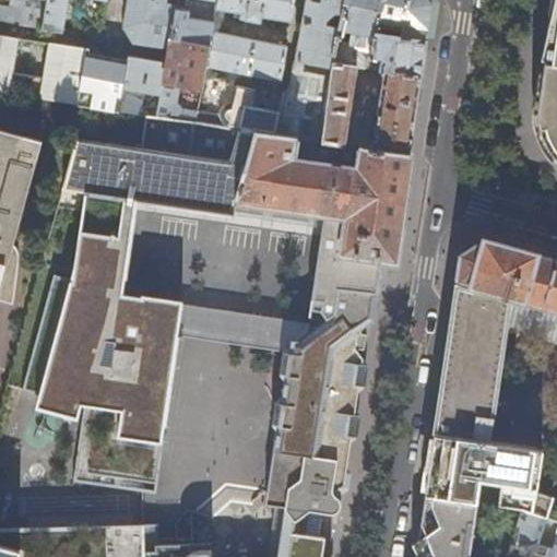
[(40,28),(44,0),(22,0),(22,4),(21,4),(16,25),(40,28)]
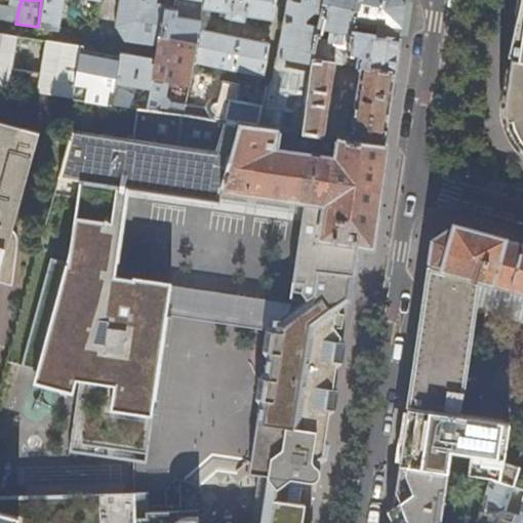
[(55,30),(59,0),(41,0),(38,27),(55,30)]
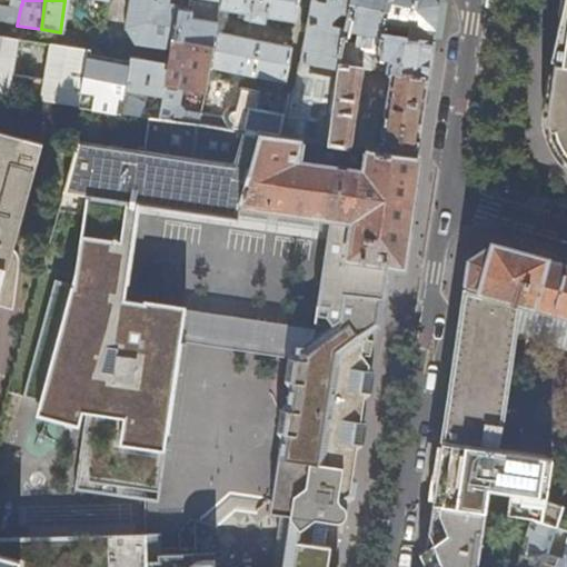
[(172,39),(179,2),(179,1),(179,0),(128,0),(123,27),(132,42),(170,50),(172,39)]
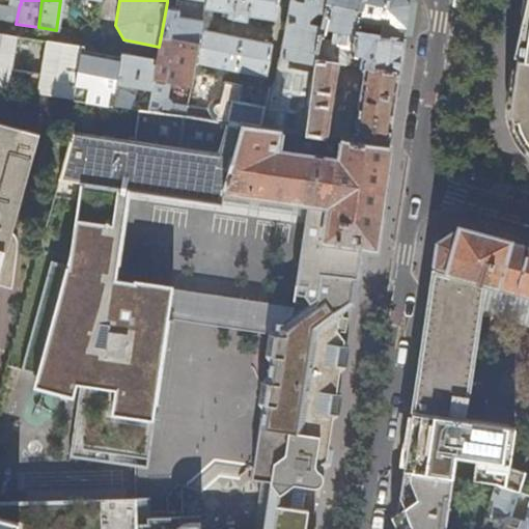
[(263,75),(270,44),(206,31),(209,20),(210,21),(212,7),(225,9),(224,16),(244,19),(245,12),(275,18),(277,0),(203,0),(200,22),(196,40),(190,73),(221,79),(223,79),(225,67),(263,75)]
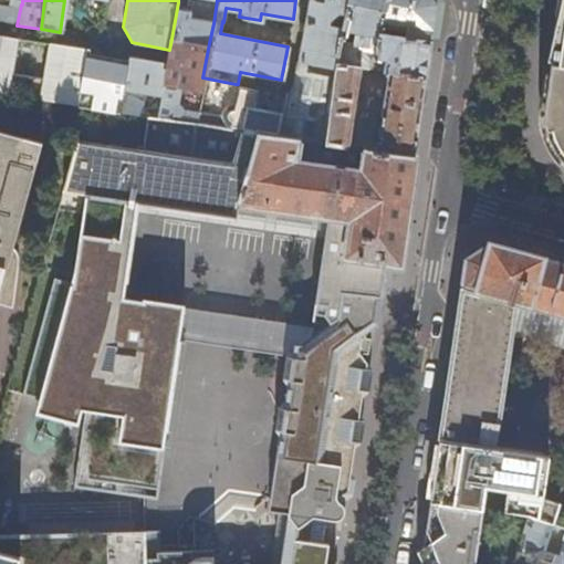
[(334,63),(341,27),(329,24),(329,19),(336,12),(343,13),(345,0),(307,0),(292,84),(295,94),(283,93),(281,112),(277,137),(323,145),(333,70),(334,63)]
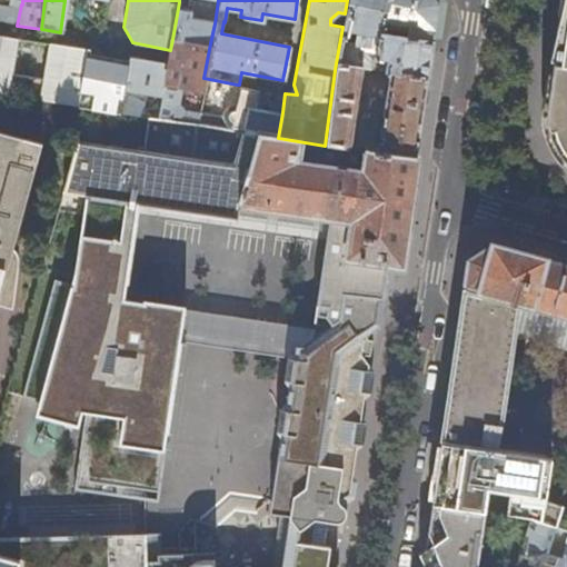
[(383,20),(386,0),(347,0),(345,13),(342,27),(336,63),(359,67),(372,69),(379,31),(383,20)]
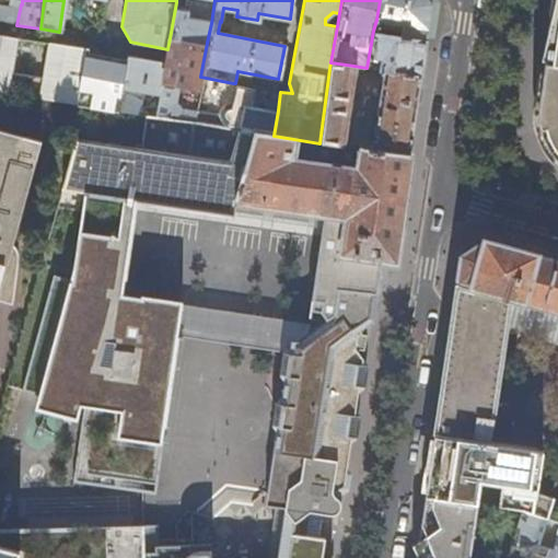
[(425,42),(430,7),(425,0),(380,0),(376,20),(400,23),(398,36),(425,42)]
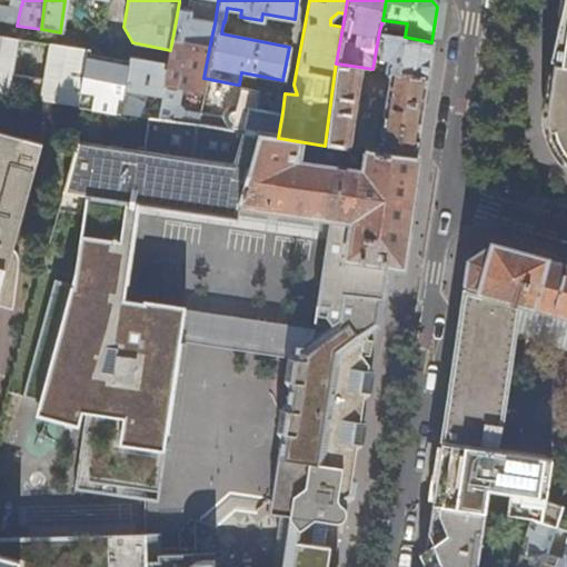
[(566,67),(566,0),(560,0),(560,2),(551,65),(566,67)]
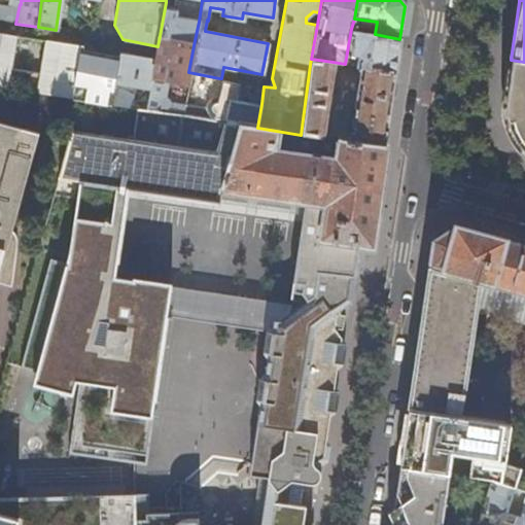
[(195,40),(199,22),(174,20),(176,9),(171,9),(172,2),(166,1),(166,2),(160,36),(195,40)]
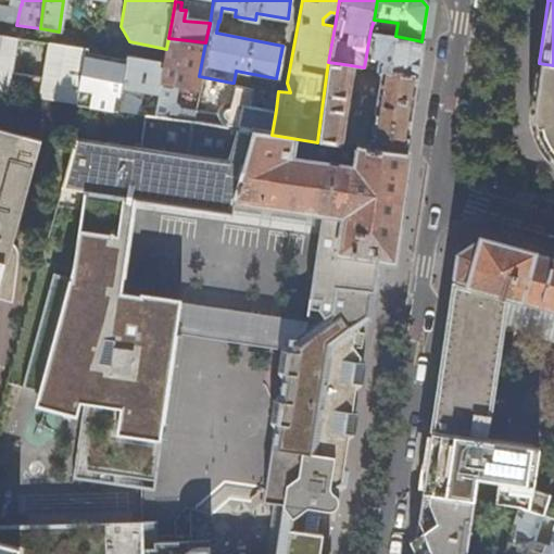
[(0,22),(12,24),(13,12),(0,9),(0,22)]
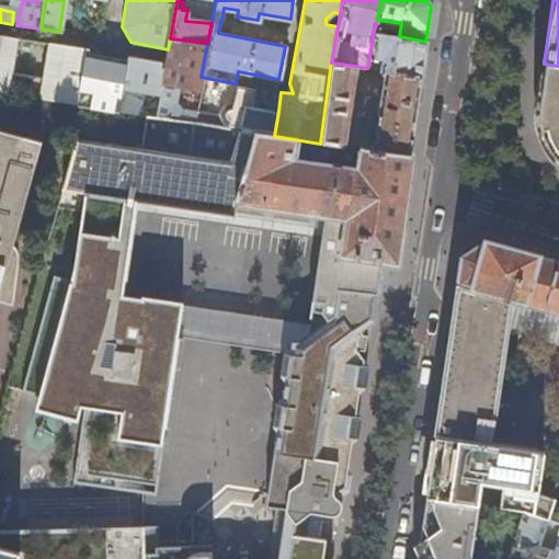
[(422,65),(425,42),(399,36),(374,31),(367,68),(381,70),(378,95),(349,106),(354,66),(331,63),(330,69),(320,144),(408,157),(422,65)]
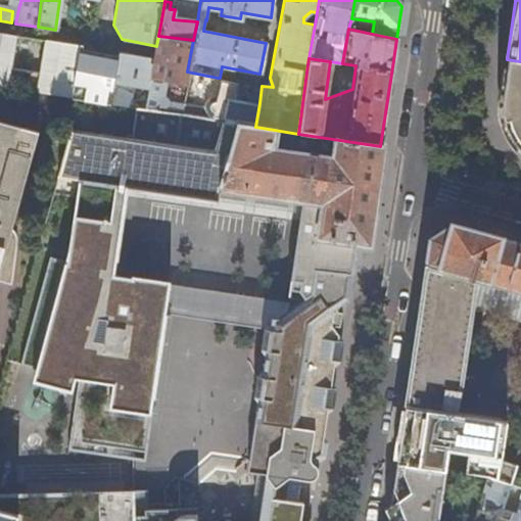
[(112,83),(119,52),(116,52),(114,54),(113,56),(109,58),(106,60),(104,61),(101,61),(97,61),(96,61),(94,60),(91,59),(89,58),(87,56),(85,54),(82,49),(81,46),(0,34),(0,88),(78,100),(108,105),(110,90),(112,83)]
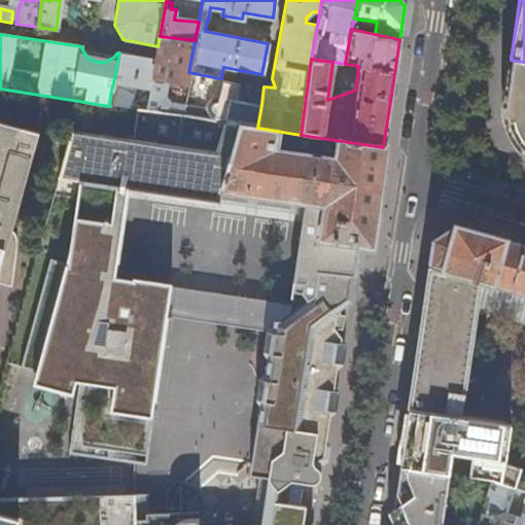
[(188,72),(195,40),(160,36),(158,46),(155,59),(149,91),(145,111),(180,116),(182,105),(156,101),(159,84),(164,80),(186,84),(188,72)]
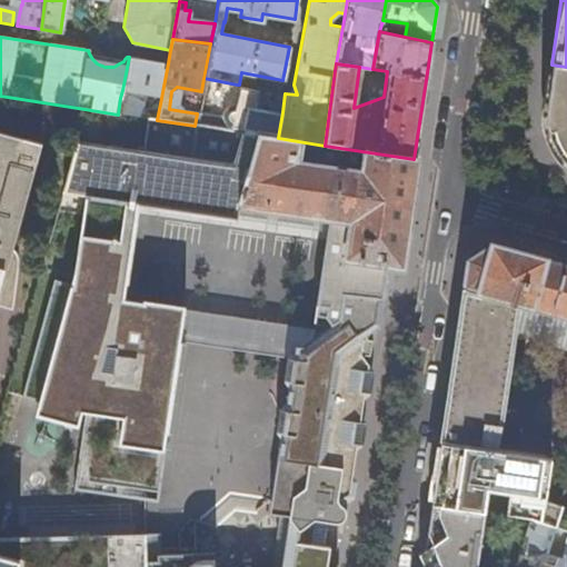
[(161,98),(168,63),(129,57),(122,90),(120,98),(118,115),(145,118),(142,103),(146,95),(161,98)]
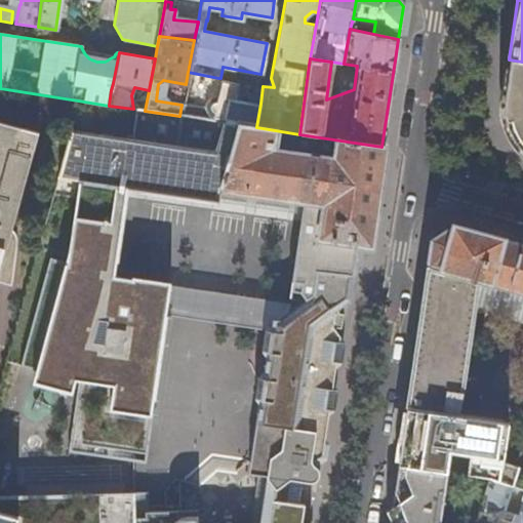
[(522,62),(509,59),(503,102),(499,120),(522,155),(522,62)]
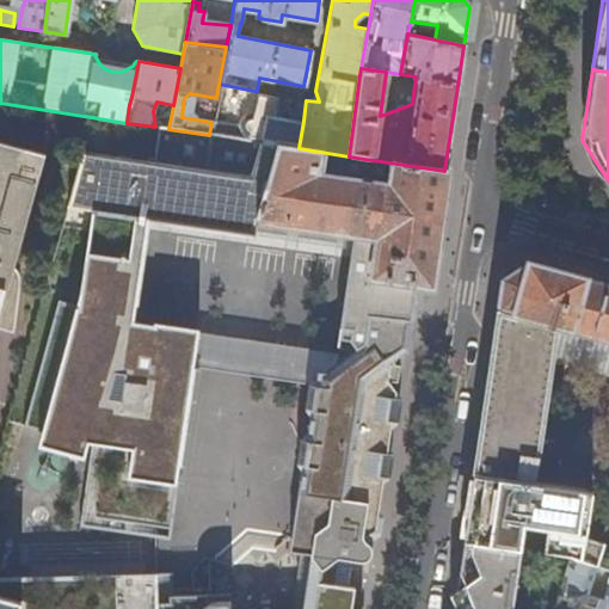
[(299,148),(303,121),(272,115),(276,94),(257,91),(254,91),(251,112),(246,112),(244,114),(240,115),(238,118),(235,121),(235,124),(213,121),(211,122),(209,135),(299,148)]
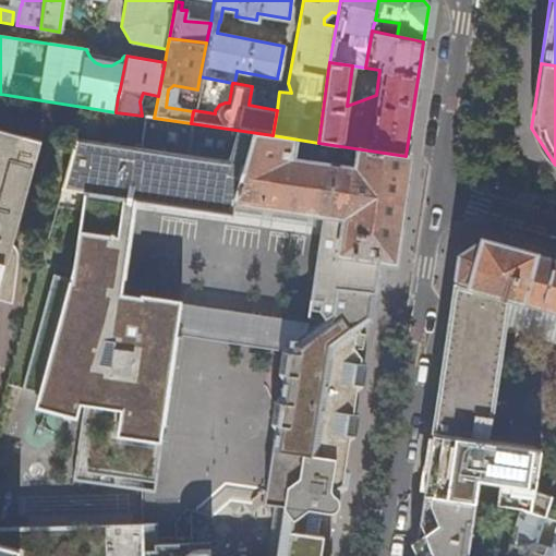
[(329,287),(377,292),(385,294),(391,246),(406,156),(318,143),(273,135),(191,123),(154,118),(142,116),(116,112),(83,107),(61,189),(82,192),(132,201),(230,214),(232,206),(338,222),(329,287)]
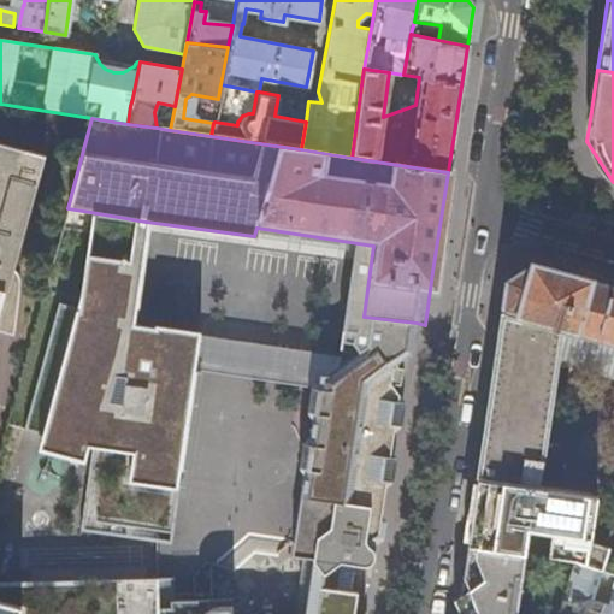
[(25,135),(48,141),(52,129),(29,123),(25,135)]
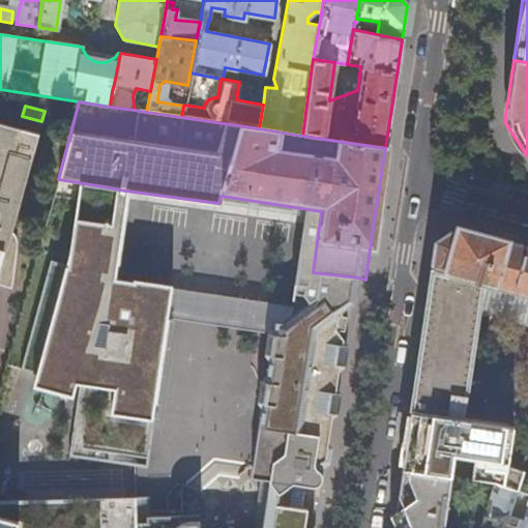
[(0,288),(10,290),(16,255),(16,253),(17,250),(16,242),(12,237),(10,234),(38,134),(0,124),(0,288)]
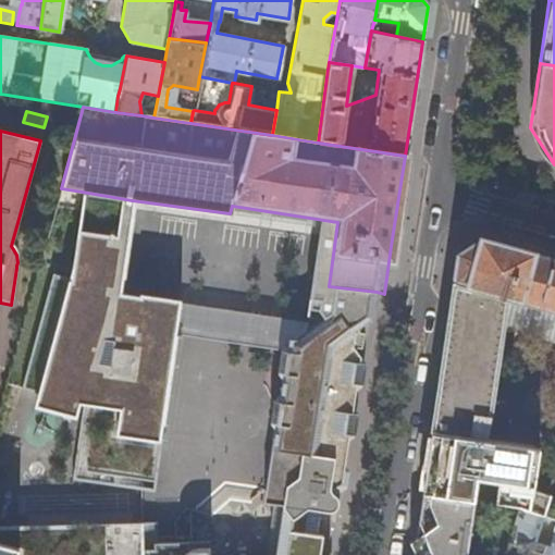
[(132,200),(82,192),(73,270),(70,281),(121,295),(132,200)]
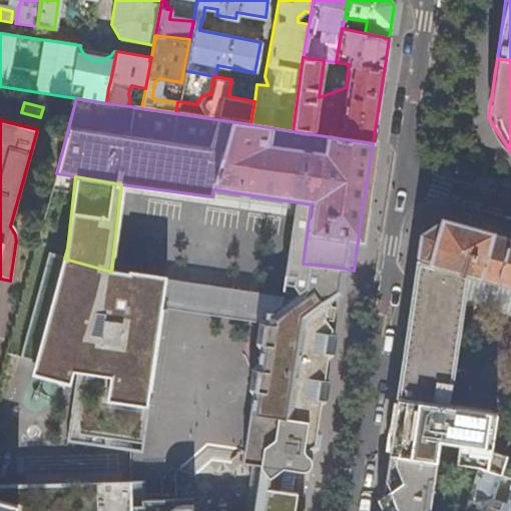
[(510,240),(476,231),(466,228),(441,221),(440,225),(437,224),(420,235),(416,264),(466,273),(510,285),(510,240)]
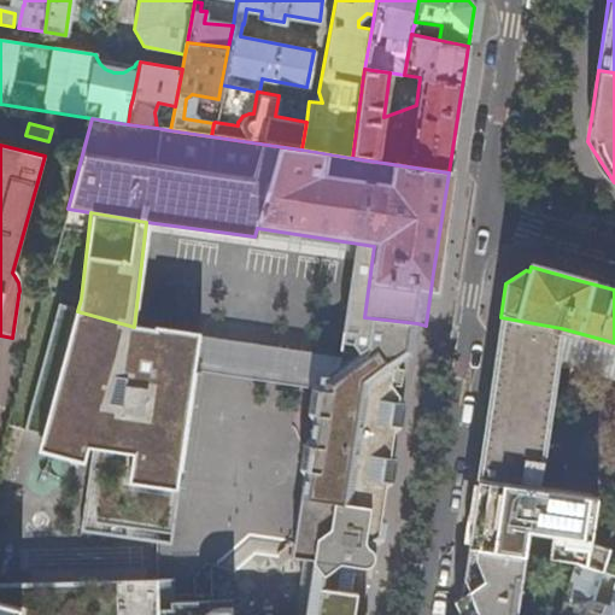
[(77,311),(58,305),(23,434),(92,452),(80,534),(163,548),(171,549),(198,374),(203,340),(203,338),(157,331),(156,334),(134,327),(77,311)]
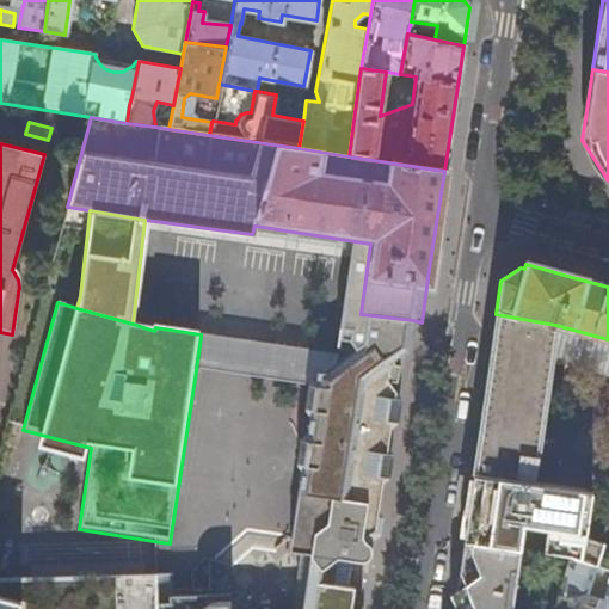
[(413,320),(361,314),(356,342),(315,388),(305,459),(290,553),(300,554),(330,559),(354,563),(358,563),(362,561),(365,558),(369,553),(399,356),(411,348),(413,320)]
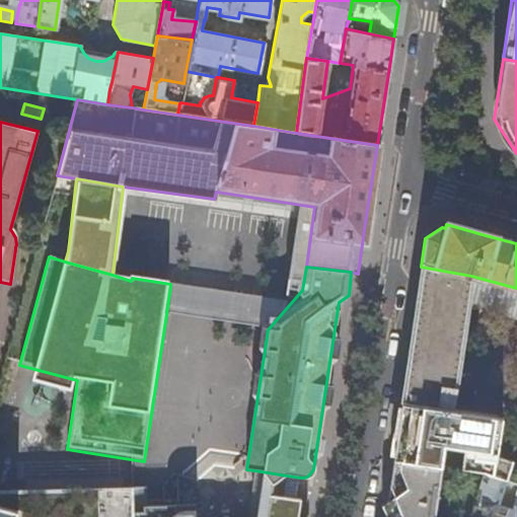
[(471,276),(421,267),(405,374),(400,404),(499,418),(502,418),(511,421),(513,402),(456,397),(471,276)]
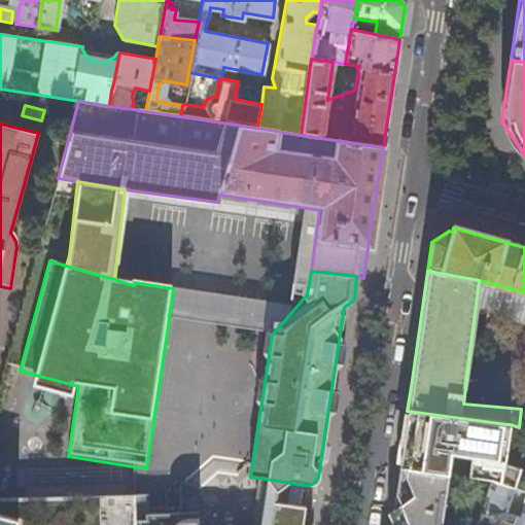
[(276,306),(173,290),(169,319),(272,335),(276,306)]
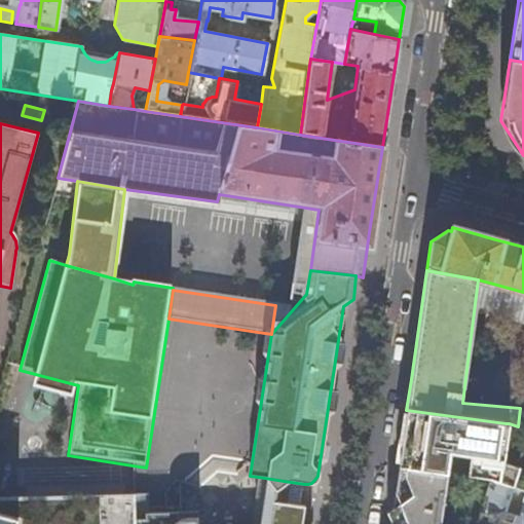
[(500,461),(506,423),(406,410),(400,447),(399,456),(397,466),(442,473),(445,455),(465,458),(463,476),(488,480),(487,482),(509,489),(518,465),(500,461)]
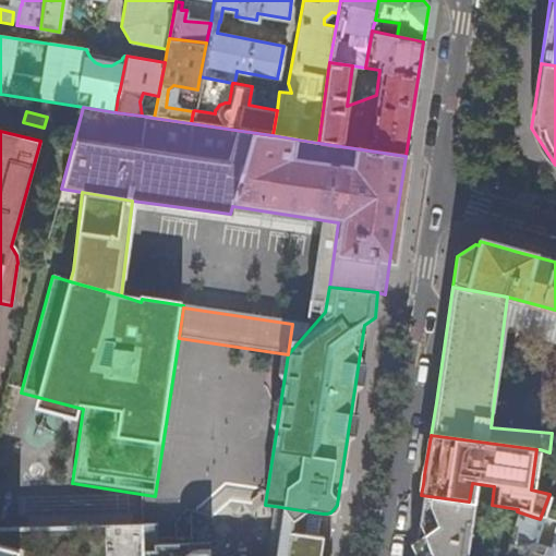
[(503,555),(517,511),(518,509),(492,505),(469,502),(421,495),(414,541),(409,546),(412,555),(503,555)]
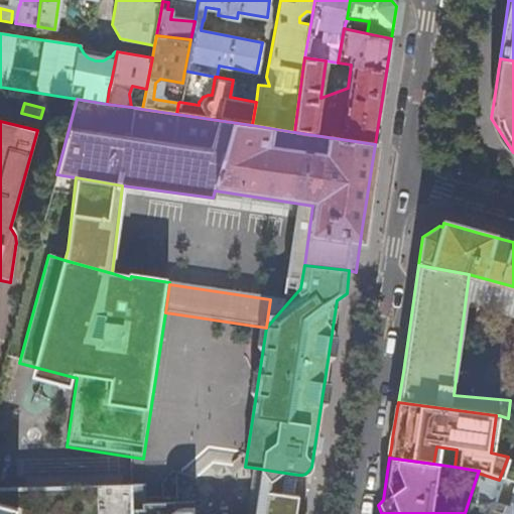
[(266,513),(270,489),(275,490),(278,472),(253,468),(245,513),(266,513)]
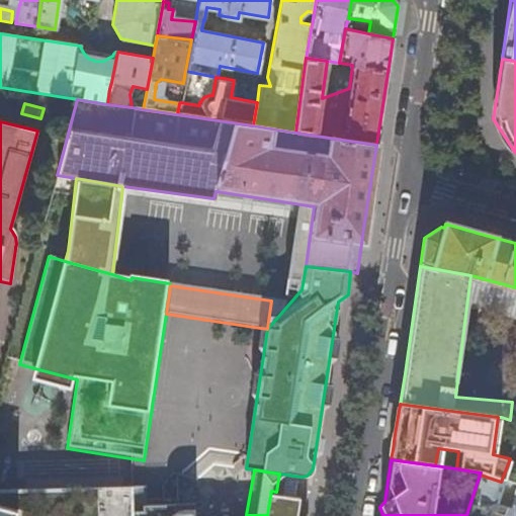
[(304,515),(308,497),(276,492),(271,491),(267,515),(198,515),(198,482),(171,475),(162,486),(162,500),(145,500),(143,486),(130,486),(131,515),(304,515)]
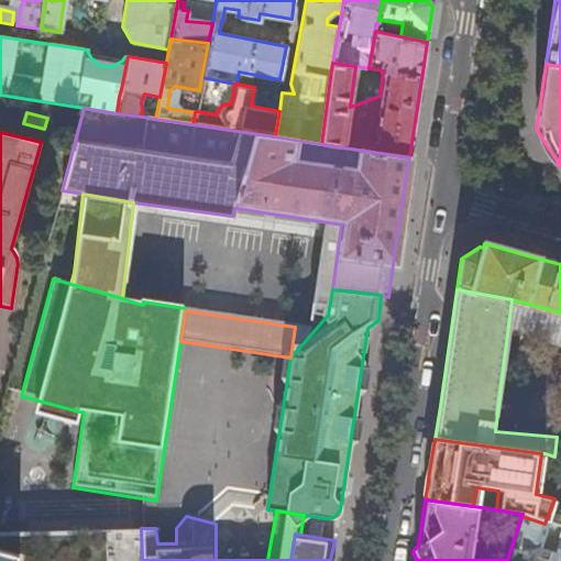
[(560,560),(560,552),(556,551),(554,556),(538,551),(546,524),(545,524),(521,516),(507,560),(560,560)]
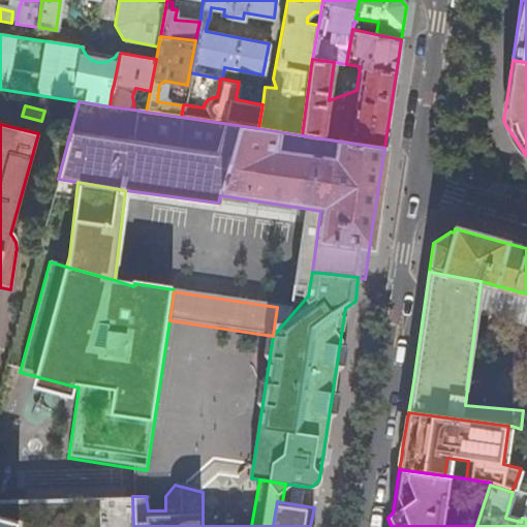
[(133,526),(132,496),(0,499),(0,526),(133,526)]
